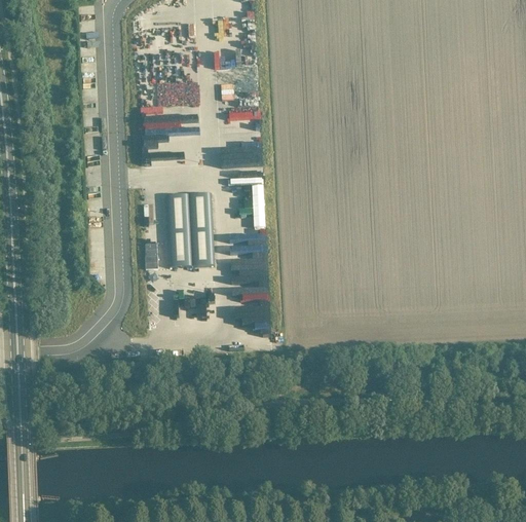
[(142,96),(141,162),(164,162),(165,152),(146,152),(146,146),(164,146),(164,139),(173,139),(173,125),(198,126),(198,77),(175,77),(140,77),(140,96),(142,96)]
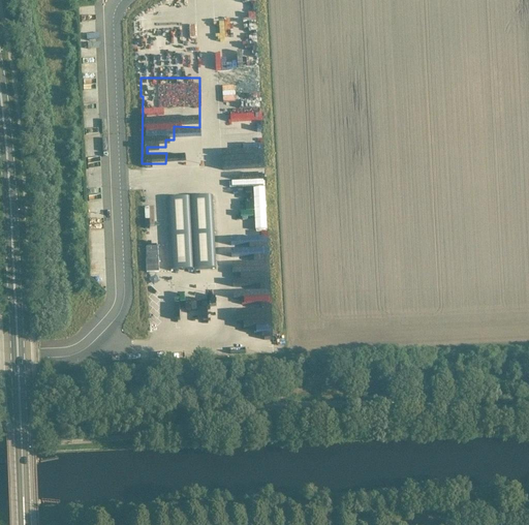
[(265,185),(254,186),(256,227),(267,226),(265,185)]
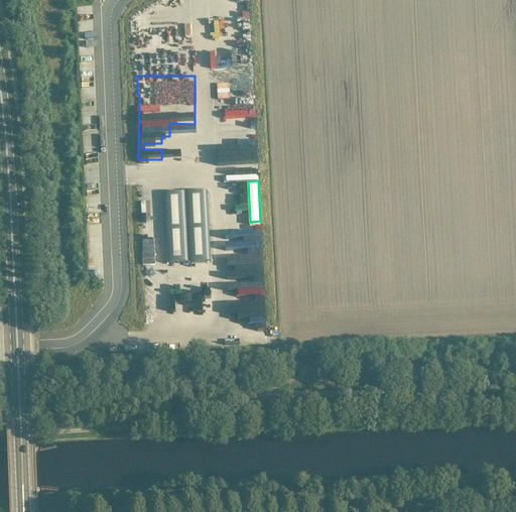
[(208,188),(164,190),(167,261),(211,259),(208,188)]
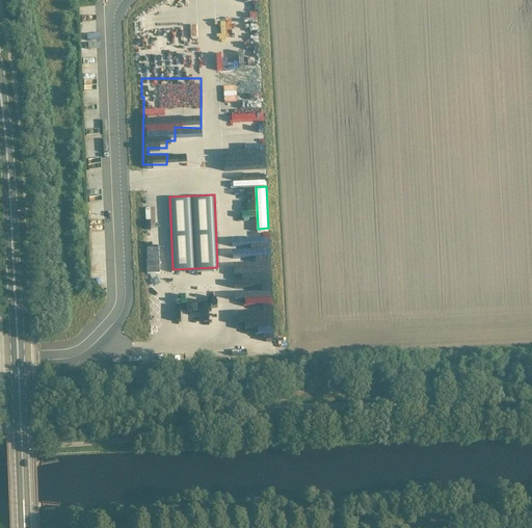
[(89,246),(106,246),(107,239),(98,239),(98,234),(90,234),(89,246)]
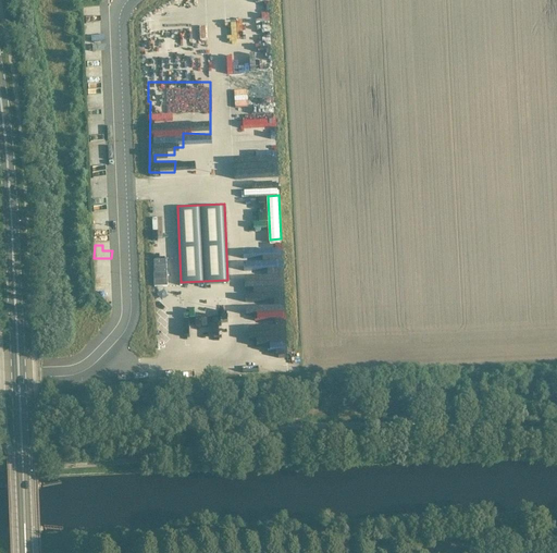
[(166,256),(153,256),(155,282),(168,282),(166,256)]
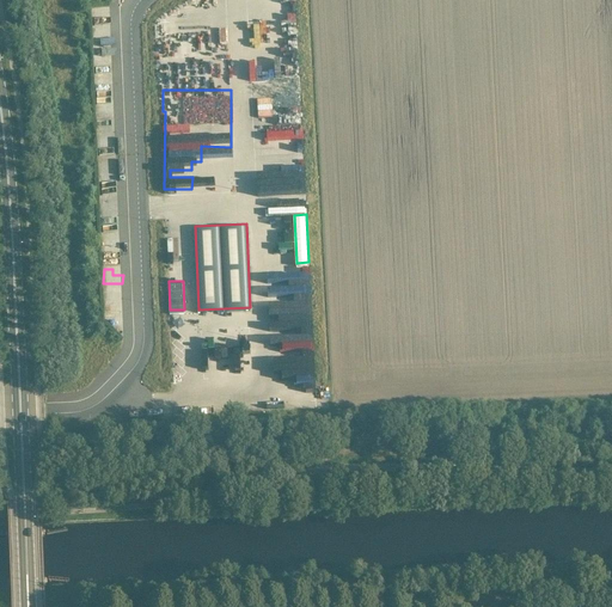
[(244,357),(244,365),(249,366),(250,351),(236,349),(234,356),(244,357)]
